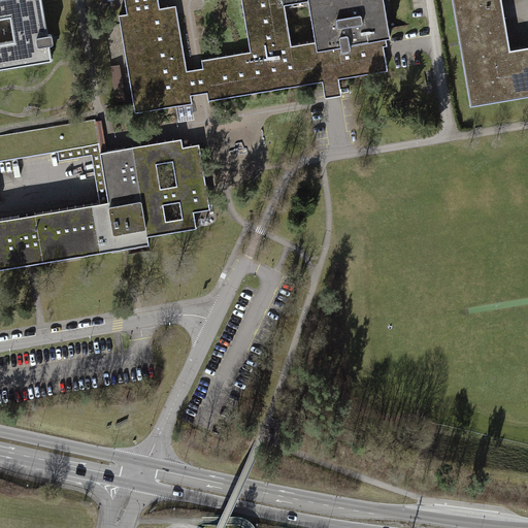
[(53,34),(48,35),(42,0),(0,0),(0,69),(53,61),(51,44),(54,43),(53,34)]
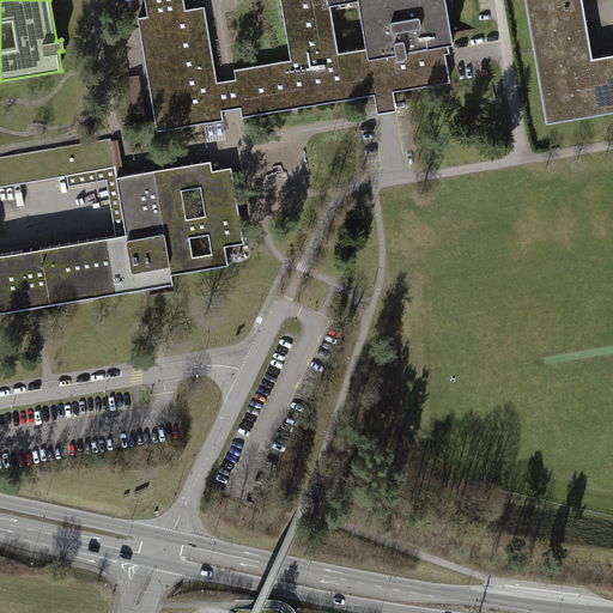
[(280,0),(291,60),(234,70),(242,116),(375,95),(374,87),(383,85),(393,84),(394,91),(451,82),(444,44),(454,42),(445,0),(280,0)]
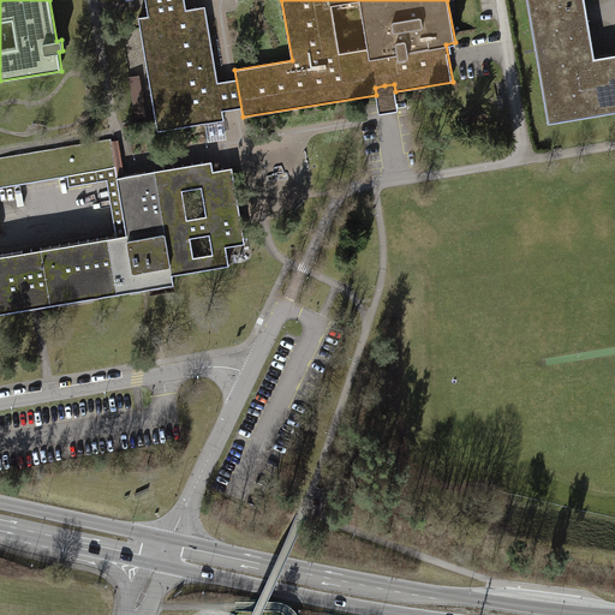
[(585,0),(526,0),(548,123),(614,109),(614,53),(595,57),(585,0)]
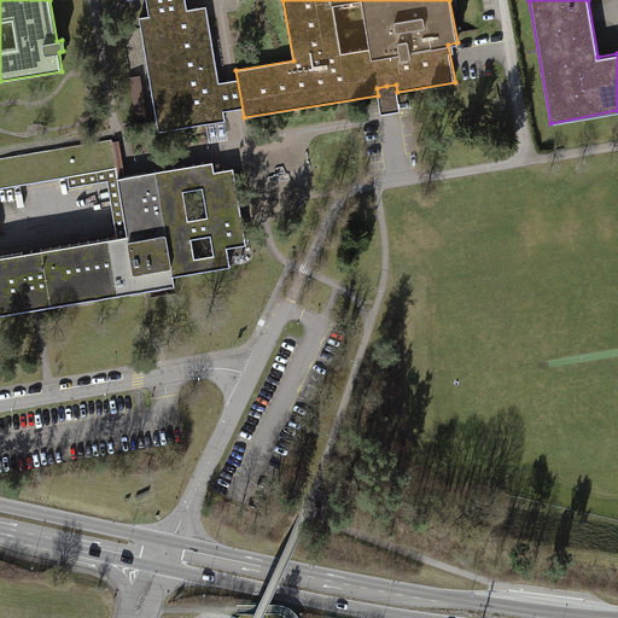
[(207,123),(226,121),(221,95),(207,6),(139,17),(157,123),(129,128),(133,155),(210,143),(207,123)]
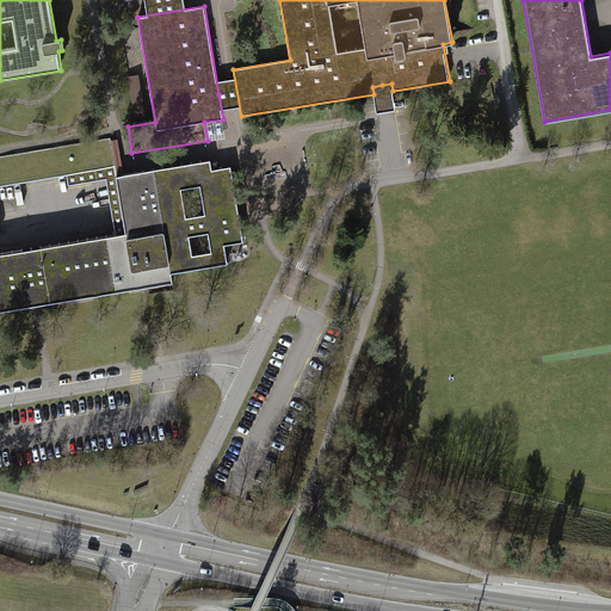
[(137,116),(153,113),(147,74),(131,76),(137,116)]
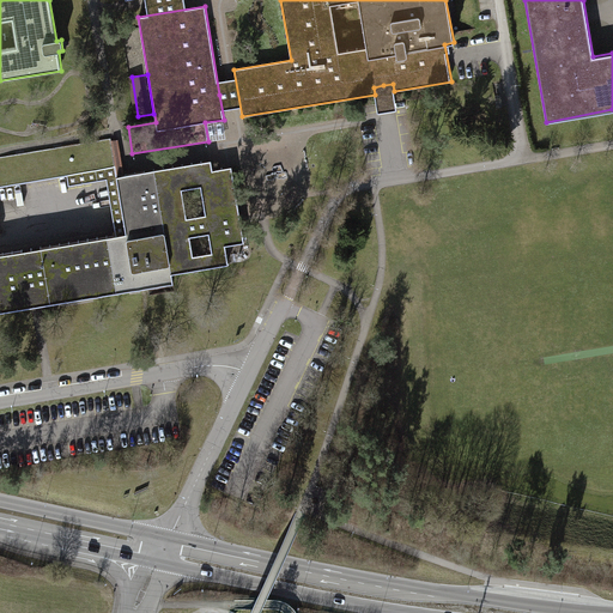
[(503,85),(496,86),(499,108),(507,107),(503,85)]
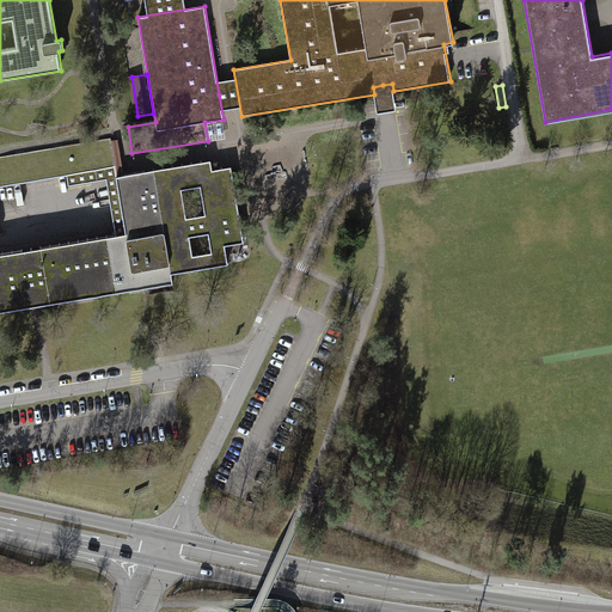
[(0,185),(115,166),(110,138),(0,157),(0,185)]
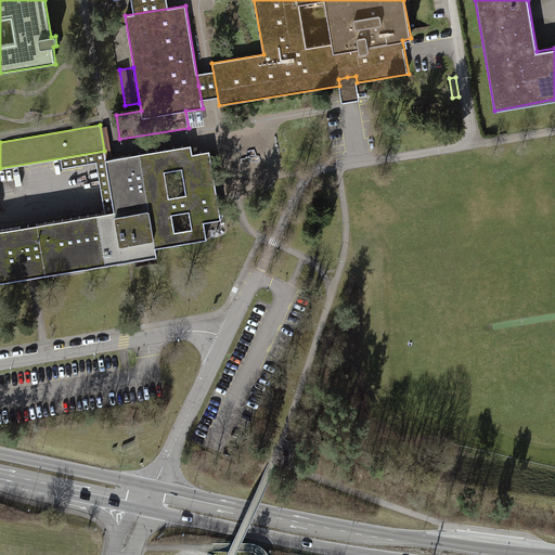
[(139,154),(140,158),(132,159),(131,155),(105,159),(114,210),(37,223),(46,275),(157,257),(155,248),(207,240),(203,214),(211,213),(206,180),(202,153),(193,154),(191,145),(139,154)]
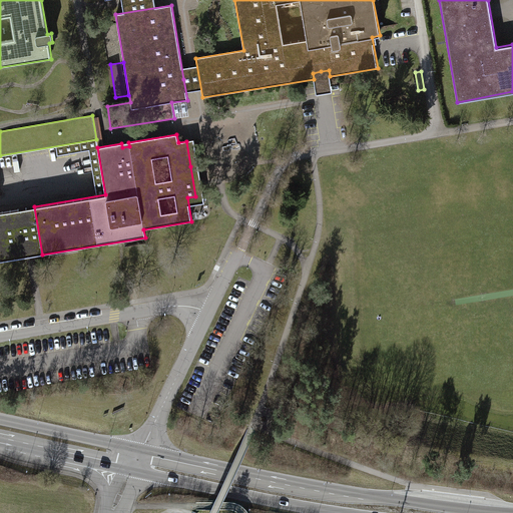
[(0,211),(0,252),(26,249),(22,231),(19,209),(0,211)]
